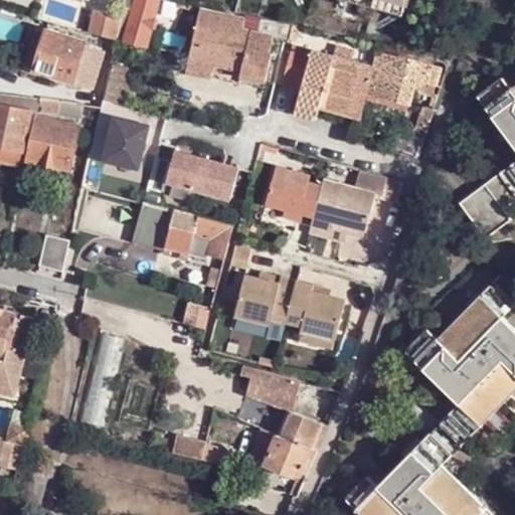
[(158,0),(134,0),(132,9),(122,6),(120,15),(118,22),(128,25),(124,38),(146,44),(158,0)]
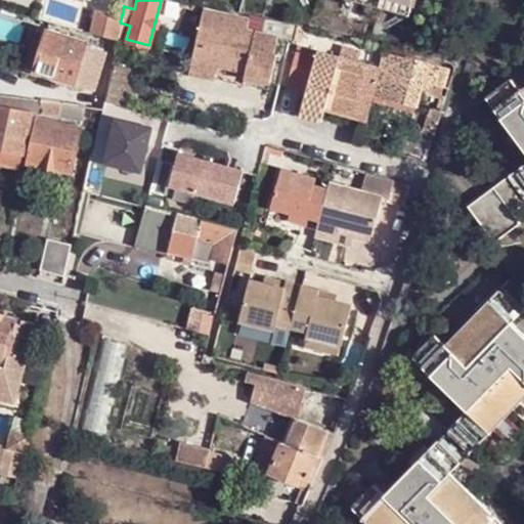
[(201,4),(183,0),(174,0),(173,8),(199,14),(201,4)]
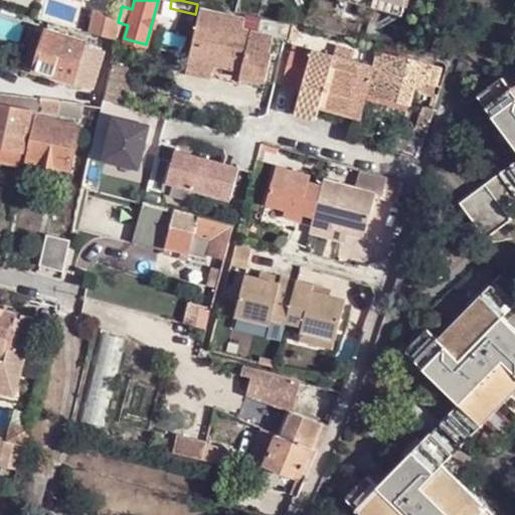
[(353,0),(402,14),(405,0),(353,0)]
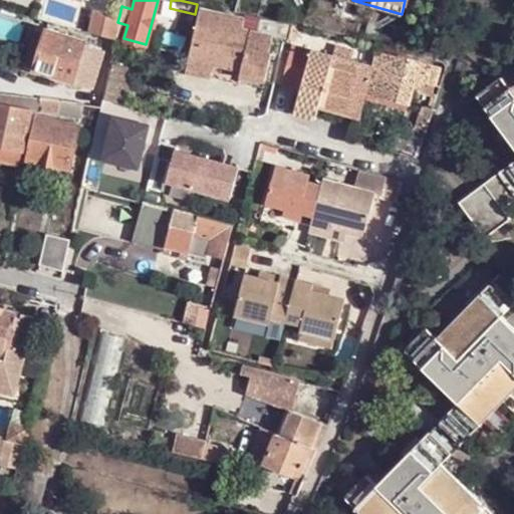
[(243,18),(199,7),(195,26),(239,37),(239,35),(243,18)]
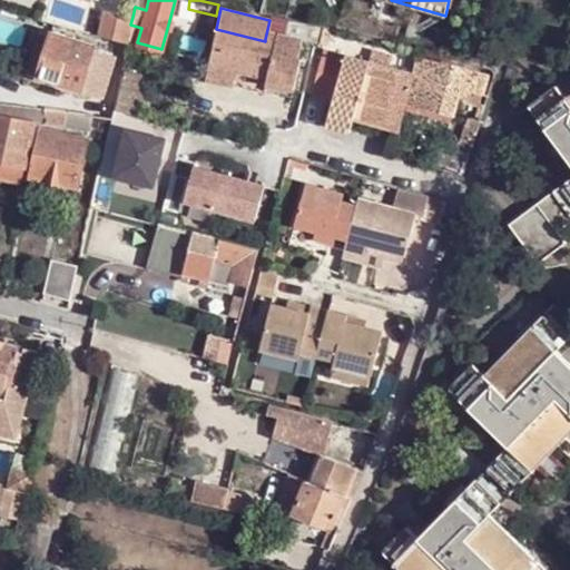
[(133,17),(105,10),(98,35),(117,40),(127,42),(127,39),(130,25),(133,17)]
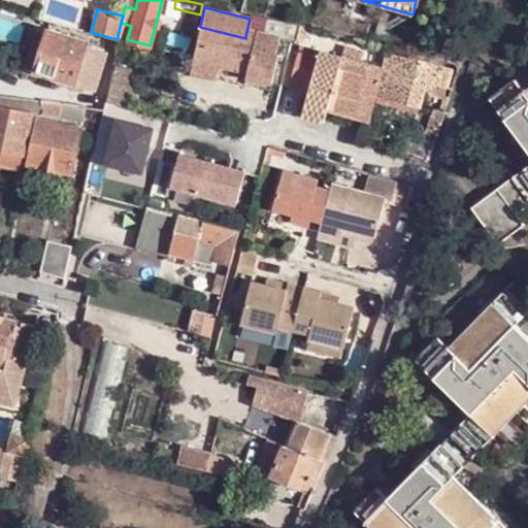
[(265,23),(250,19),(245,36),(270,41),(272,35),(263,33),(265,23)]
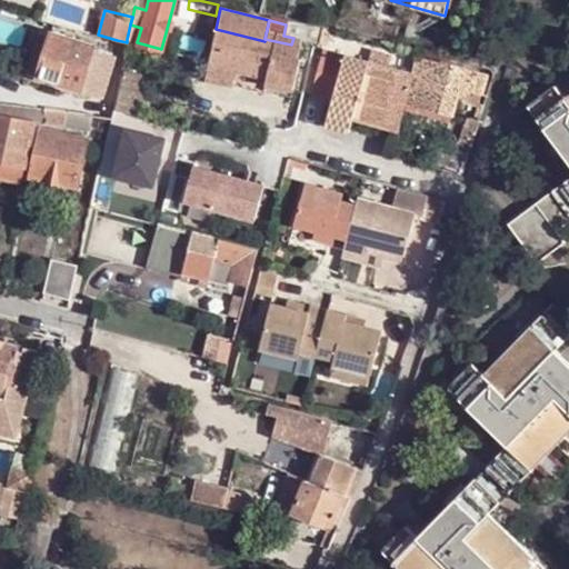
[(265,41),(216,29),(207,62),(267,78),(265,91),(291,99),(301,61),(299,60),(303,41),(293,38),(291,45),(265,39),(265,41)]
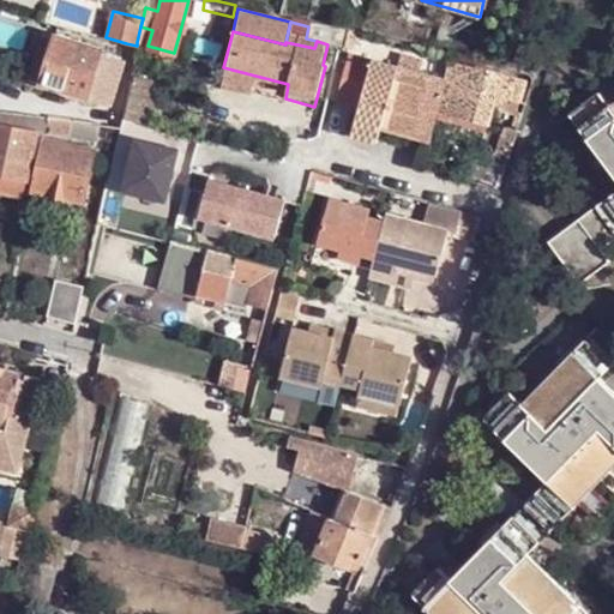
[(100,48),(56,35),(54,42),(46,68),(41,84),(108,104),(121,59),(98,52),(100,48)]
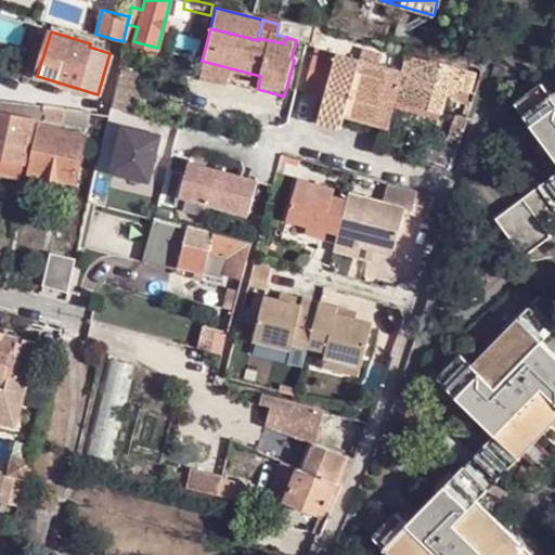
[(30,59),(41,62),(49,38),(38,35),(30,59)]
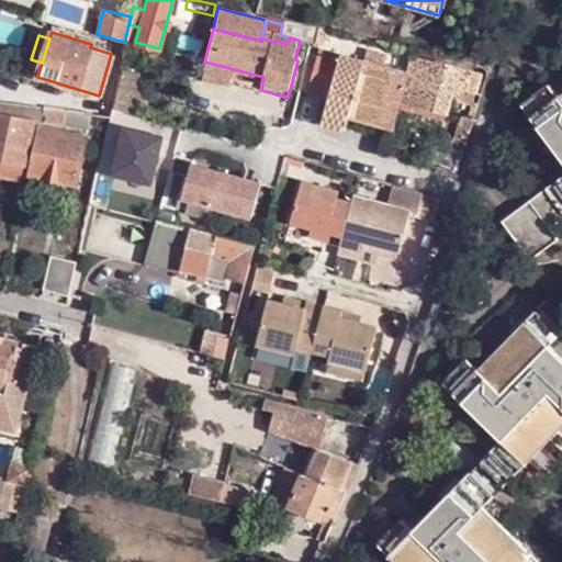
[(362,60),(382,66),(384,55),(364,49),(362,60)]
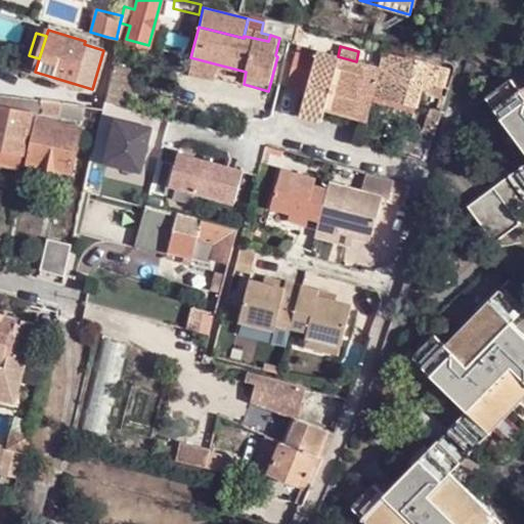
[(334,72),(338,56),(296,47),(286,87),(306,92),(304,102),(322,108),(328,92),(334,72)]
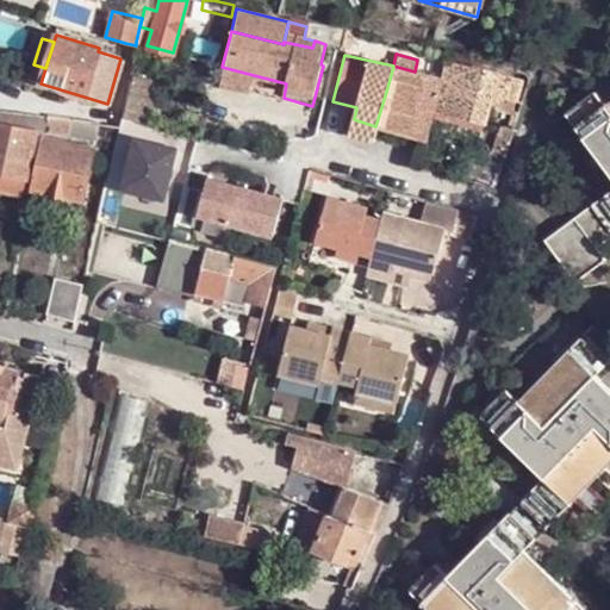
[(496,73),(497,72),(473,64),(472,67),(447,61),(442,79),(415,72),(393,66),(388,83),(381,107),(415,117),(418,106),(435,111),(483,123),(490,97),(496,73)]
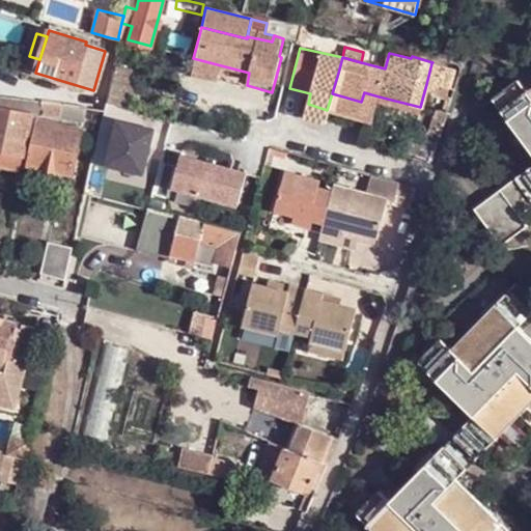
[(249,73),(193,58),(190,71),(247,85),(249,73)]
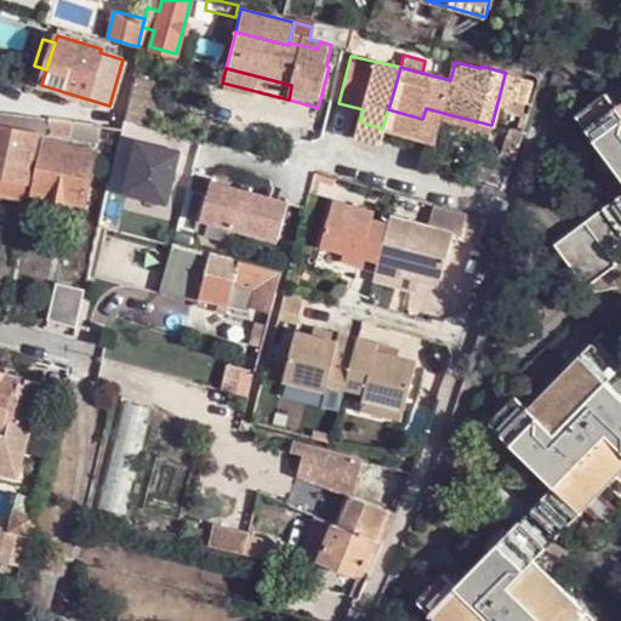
[(505,74),(499,98),(522,104),(528,80),(505,74)]
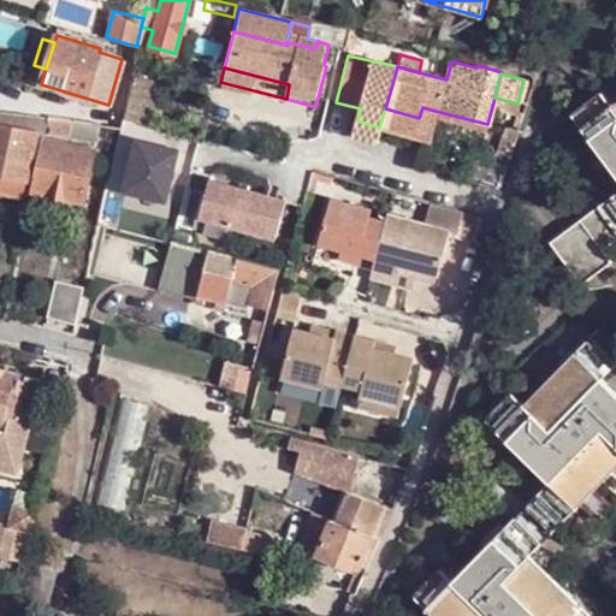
[(615,101),(612,105),(602,94),(572,116),(615,175),(615,191),(551,241),(582,284),(612,261),(604,249),(615,240),(615,101)]
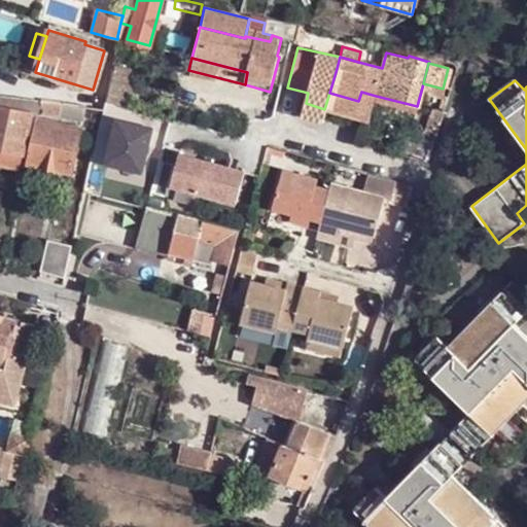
[(329,93),(324,109),(369,120),(373,106),(376,96),(361,92),(358,101),(329,93)]
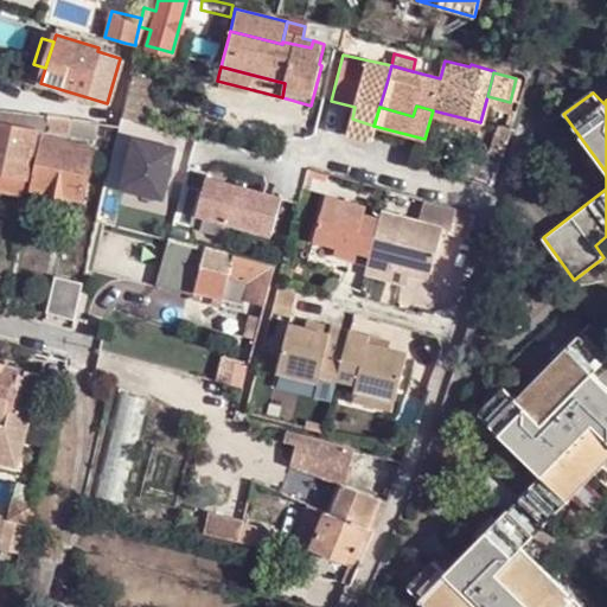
[(36,132),(42,134),(44,129),(46,116),(0,109),(0,121),(37,131),(36,132)]
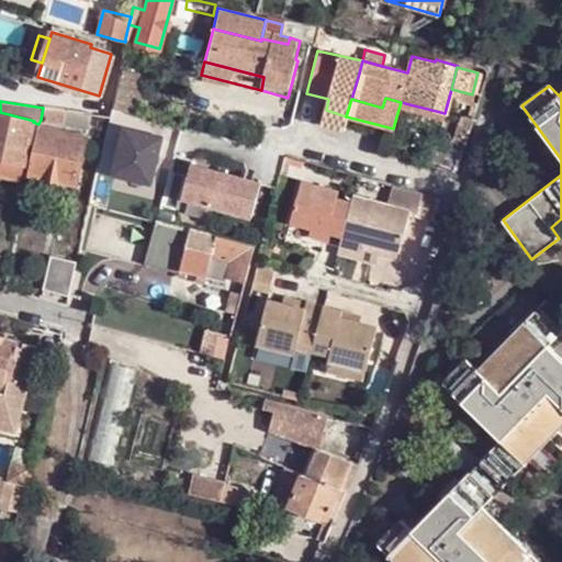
[(91,113),(43,108),(41,120),(88,126),(90,116),(91,113)]
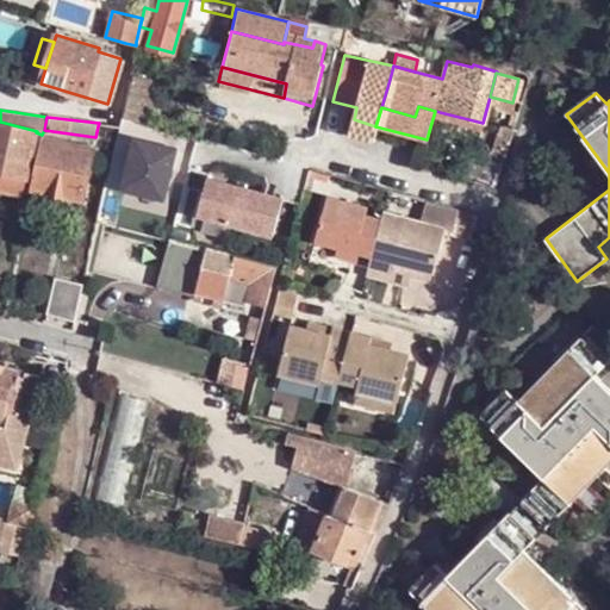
[(156,126),(122,117),(106,184),(161,197),(173,149),(167,148),(151,144),(155,130),(156,126)]
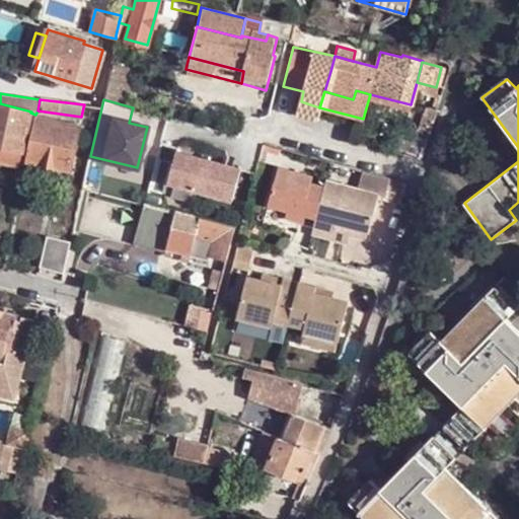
[(319,107),(301,101),(297,115),(316,120),(319,107)]
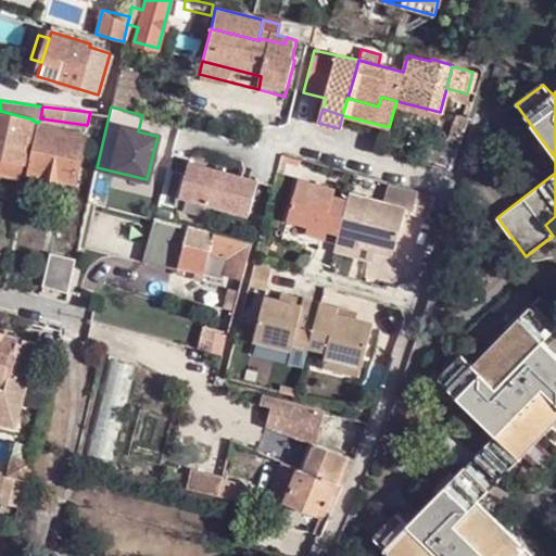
[(34,119),(0,111),(0,155),(24,161),(33,121),(34,119)]
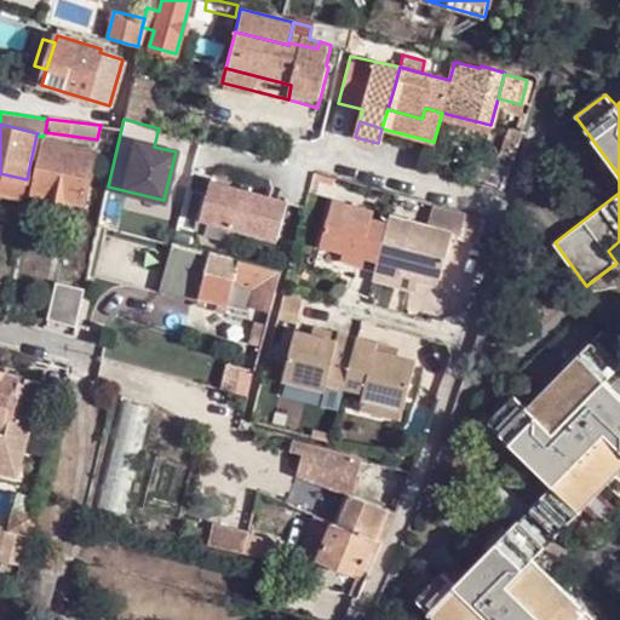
[(170,147),(158,132),(154,147),(170,150),(170,147)]
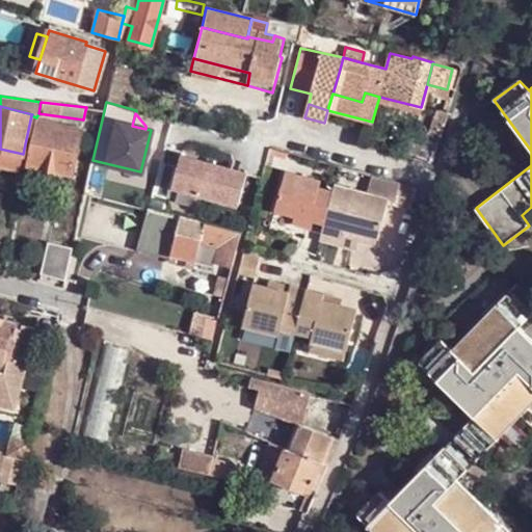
[(72,174),(81,129),(37,121),(27,165),(72,174)]
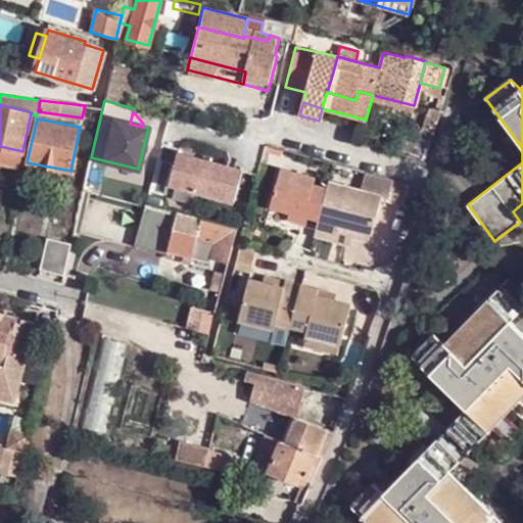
[(430,142),(433,134),(423,131),(420,138),(400,132),(393,156),(424,165),(430,142)]
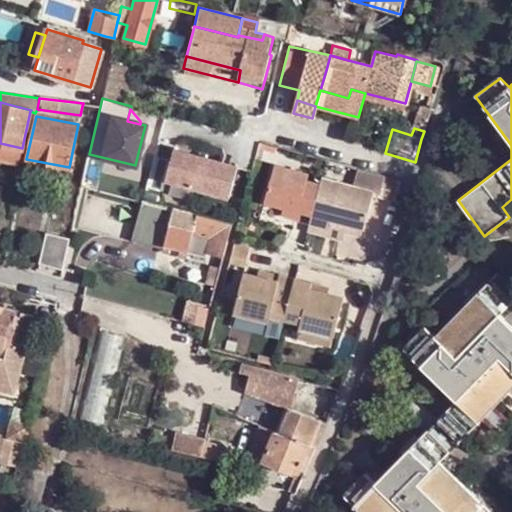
[(22,148),(0,143),(0,159),(20,163),(22,148)]
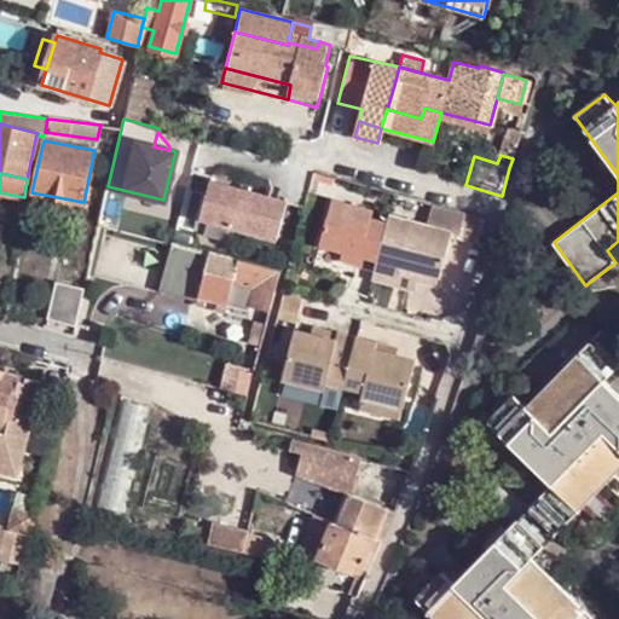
[(273,179),(268,196),(287,201),(306,207),(311,190),(273,179)]
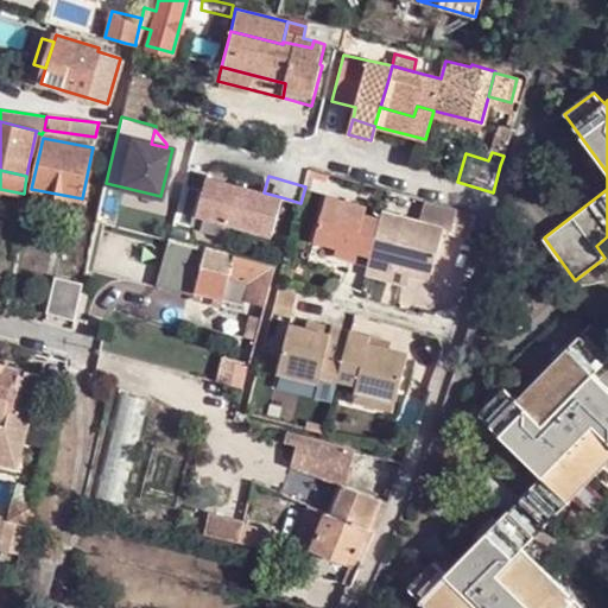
[(264,192),(207,178),(197,214),(272,234),(282,197),(264,192)]
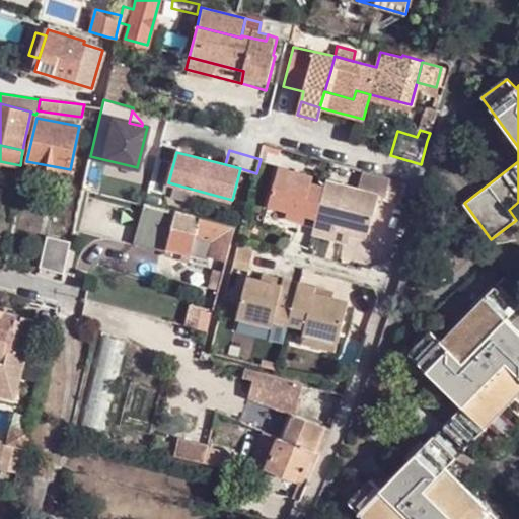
[(279,167),(268,207),(287,212),(315,220),(313,227),(334,233),(337,226),(364,234),(375,195),(326,181),(324,187),(311,183),(313,177),(279,167)]
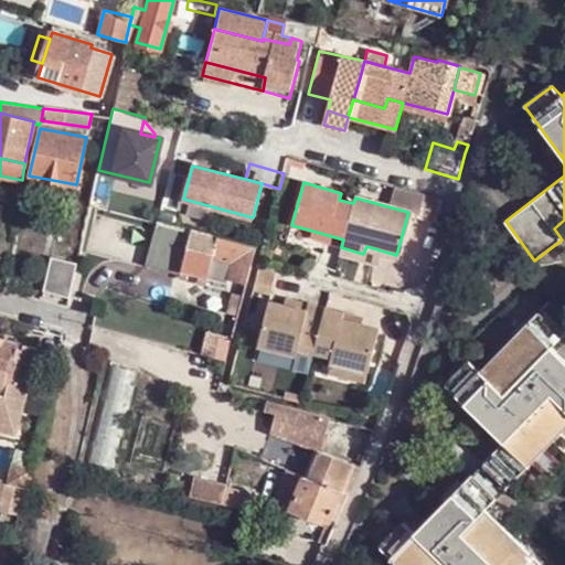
[(436,223),(444,199),(412,191),(407,206),(415,209),(413,216),(436,223)]
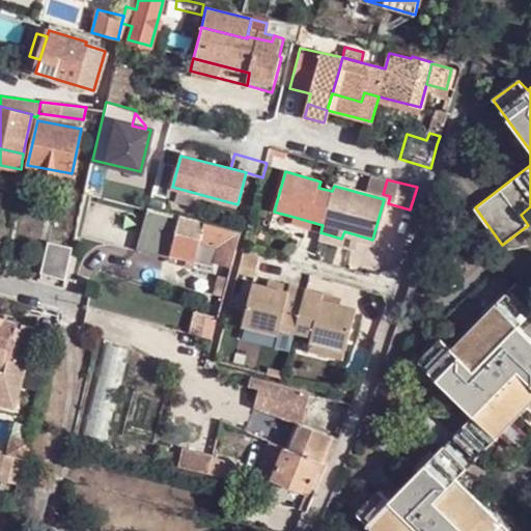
[(183,216),(148,206),(136,249),(170,257),(170,254),(176,234),(183,216)]
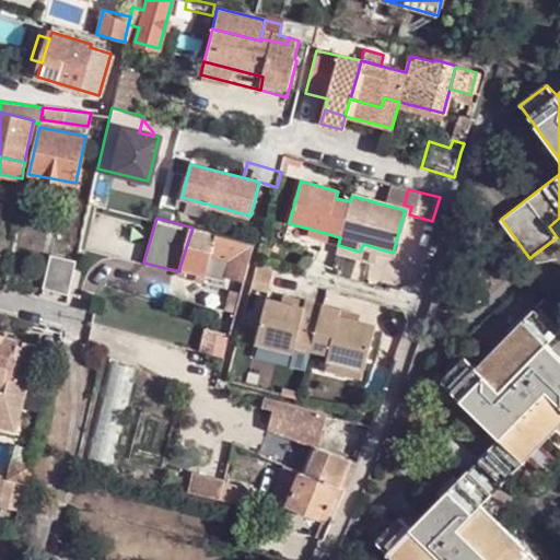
[(186,247),(179,268),(205,273),(210,254),(217,234),(193,228),(186,247)]
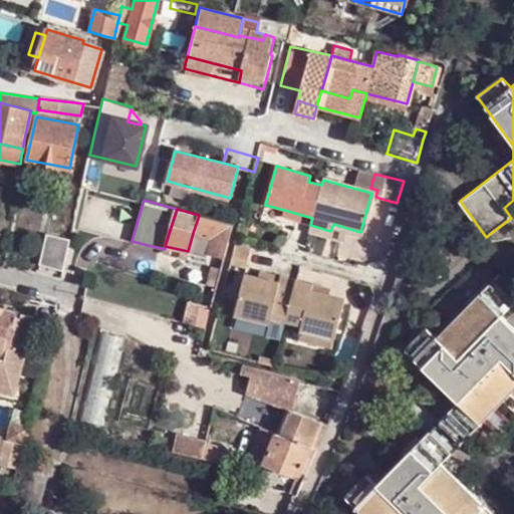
[(312,218),(284,210),(282,218),(310,225),(312,218)]
